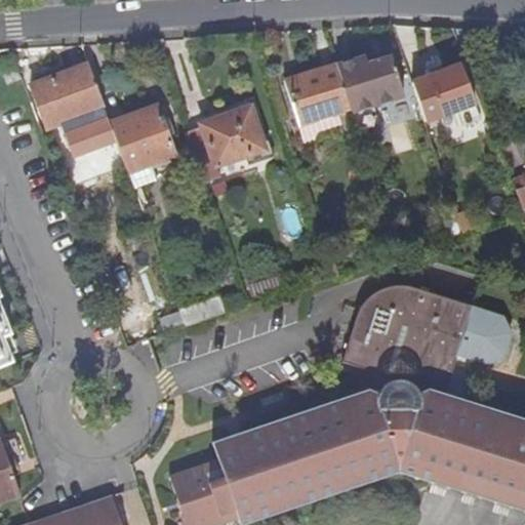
[(351,112),(352,115),(404,97),(392,57),(367,65),(365,58),(336,67),(351,112)]
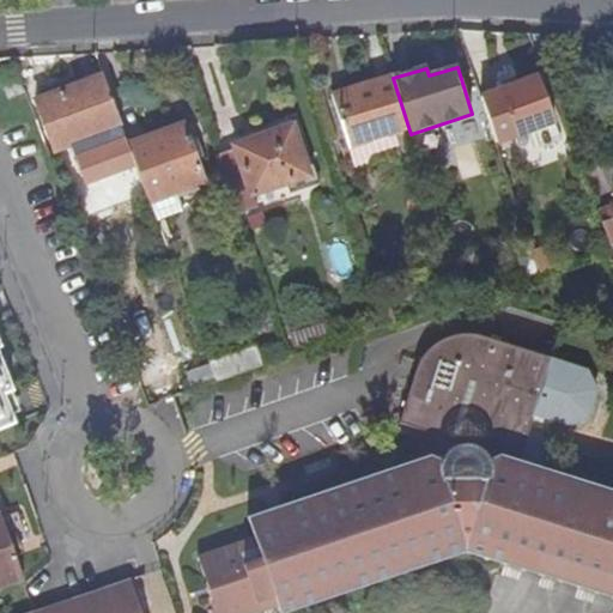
[(74,162),(127,141),(103,77),(36,102),(44,125),(38,126),(42,137),(47,134),(54,153),(68,147),(74,162)]
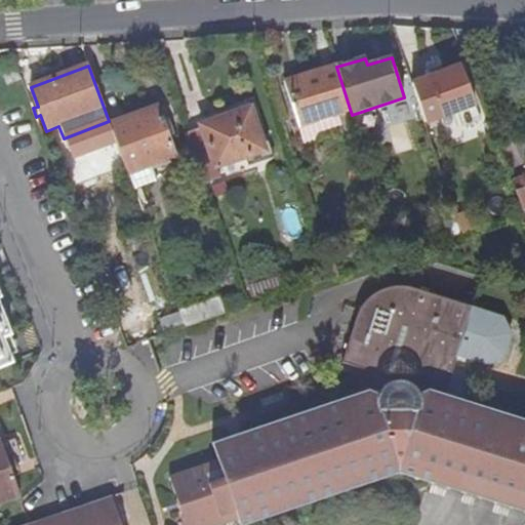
[(337,116),(351,112),(336,67),(285,84),(305,145),(314,142),(318,134),(341,127),(337,116)]
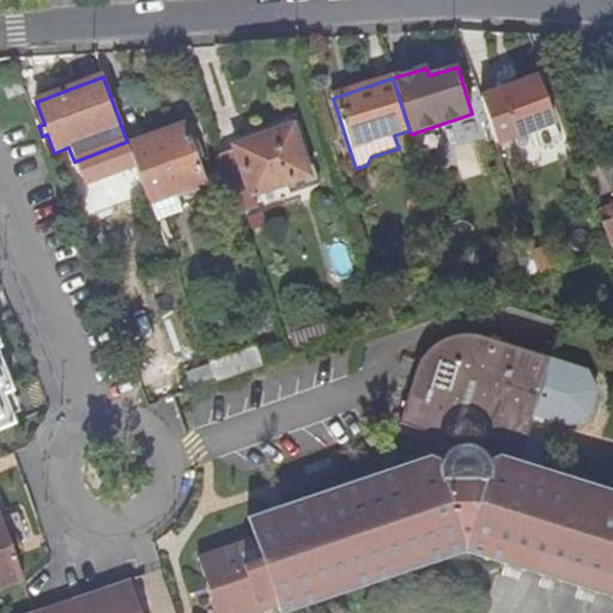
[(557,122),(540,78),(499,93),(516,139),(557,122)]
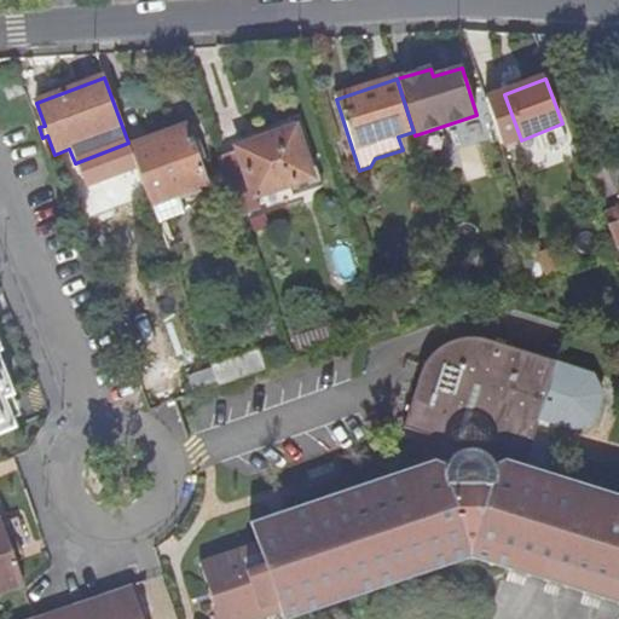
[(219,158),(238,215),(259,209),(255,197),(311,179),(295,128),(237,149),(238,151),(219,158)]
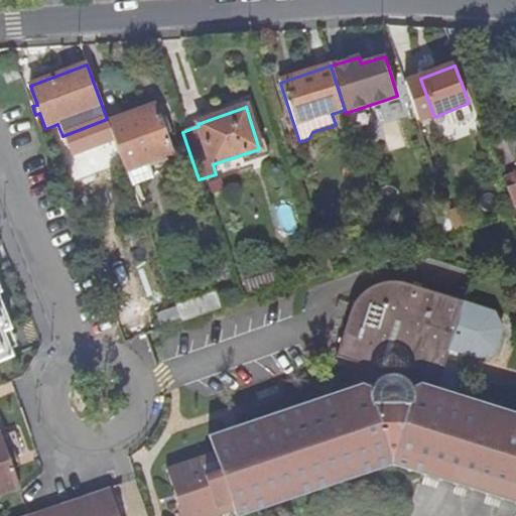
[(109,124),(126,171),(169,154),(152,108),(109,124)]
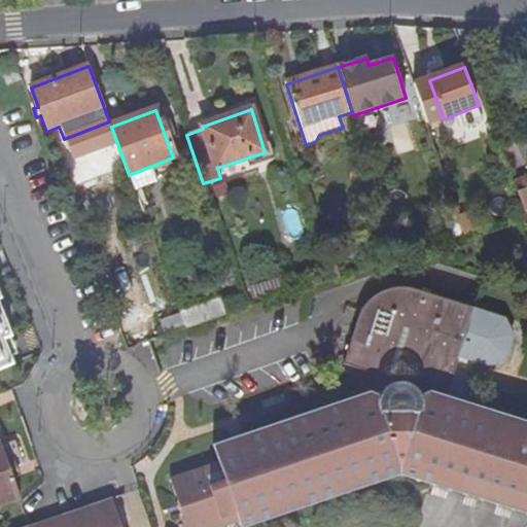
[(522,212),(526,209),(526,188),(516,194),(522,212)]
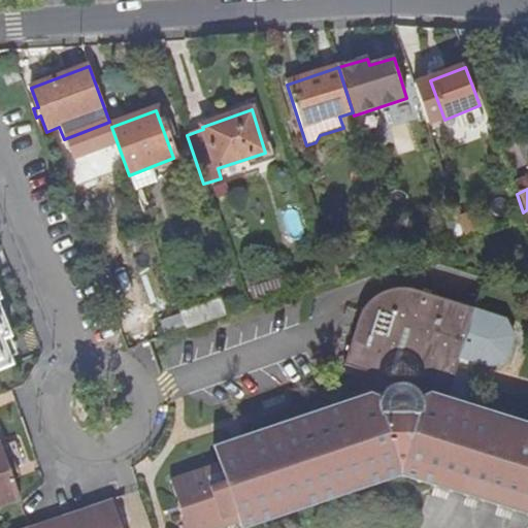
[(459,358),(490,368),(506,359),(514,336),(505,319),(430,295),(421,292),(413,290),(406,288),(401,288),(397,288),(394,289),(389,290),(385,291),(380,294),(373,298),(367,303),(362,308),(360,315),(343,364),(375,375),(370,393),(231,438),(212,444),(219,463),(170,480),(175,495),(179,506),(182,514),(186,527),(220,527),(223,527),(238,522),(239,527),(245,527),(259,524),(400,477),(429,486),(527,516),(527,423),(447,397),(459,358)]
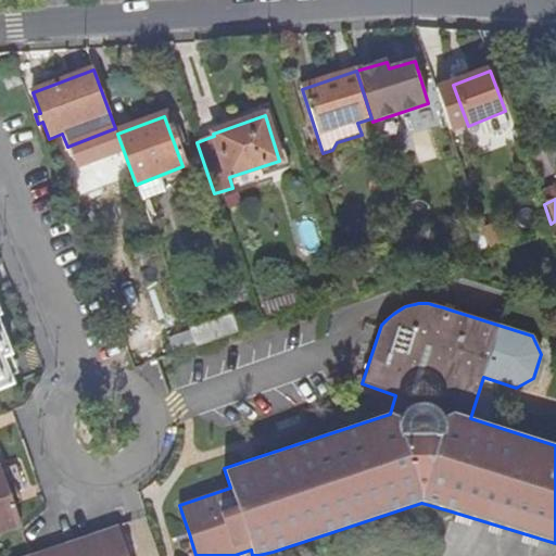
[(0,389),(17,383),(7,358),(13,355),(0,326),(0,319),(4,317),(0,305),(0,389)]
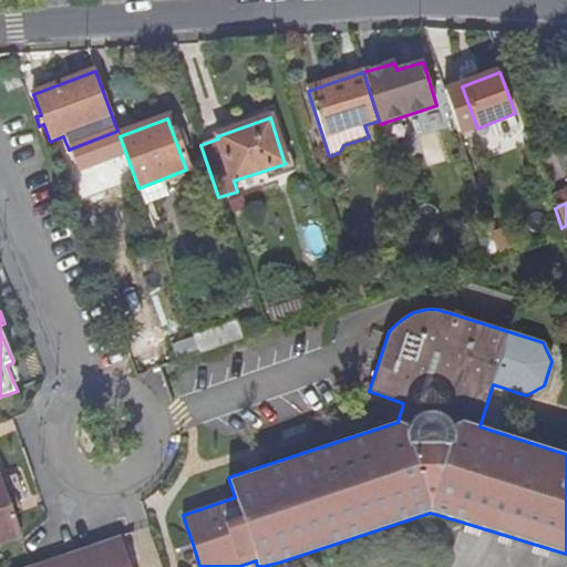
[(265,332),(259,317),(237,323),(243,340),(265,332)]
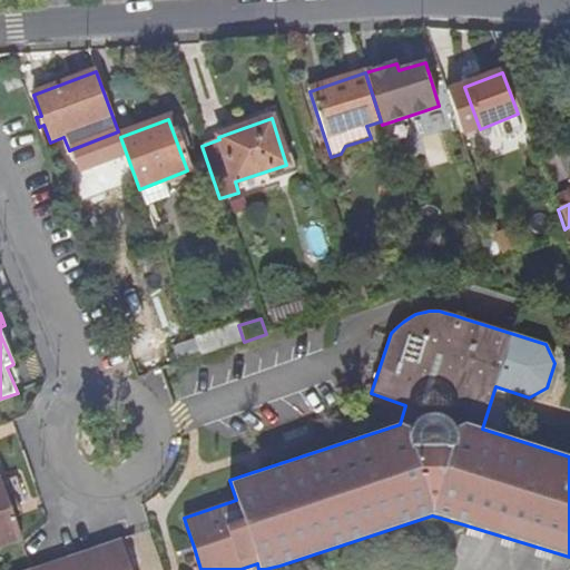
[(196,338),(196,341),(203,356),(244,342),(238,325),(238,324),(196,338)]
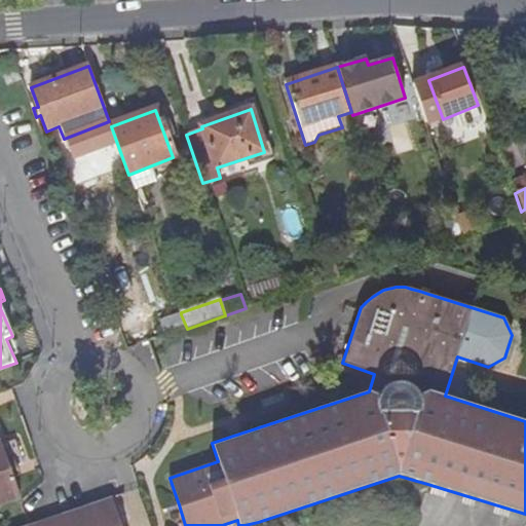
[(166,335),(187,329),(181,314),(161,322),(166,335)]
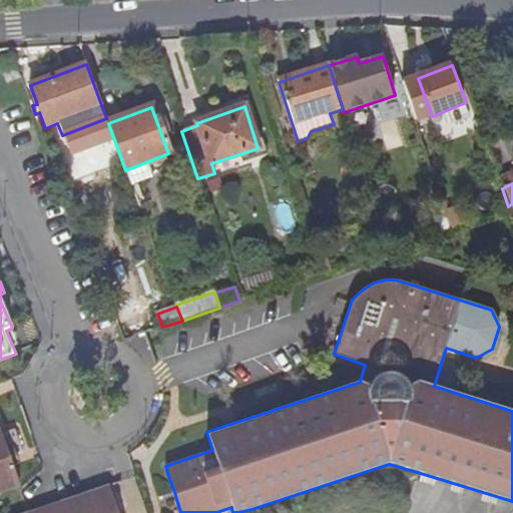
[(0,490),(19,484),(0,429),(0,490)]
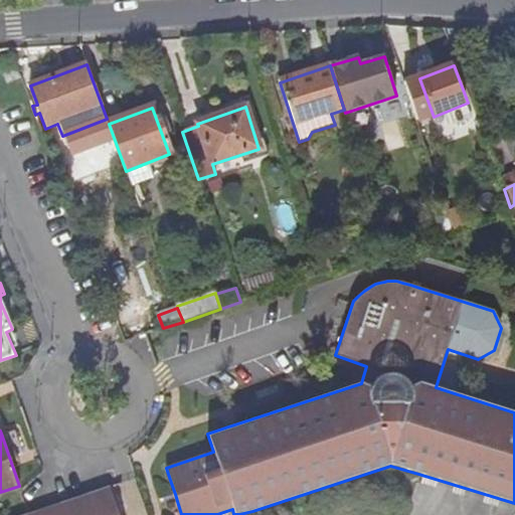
[(108,514),(117,512),(110,487),(30,513),(29,514),(25,514),(108,514)]
